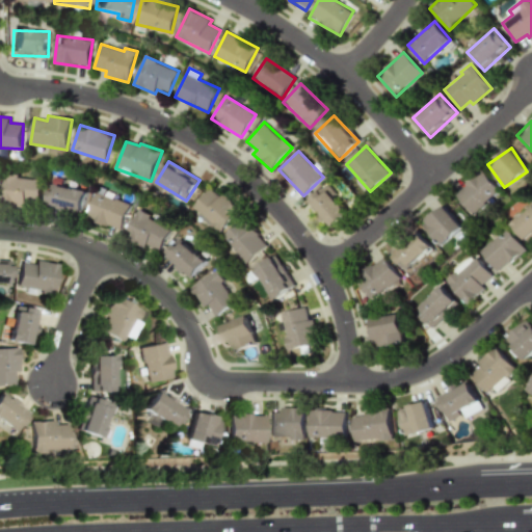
[(454,195),(473,214),(499,190),(480,170),(454,195)]
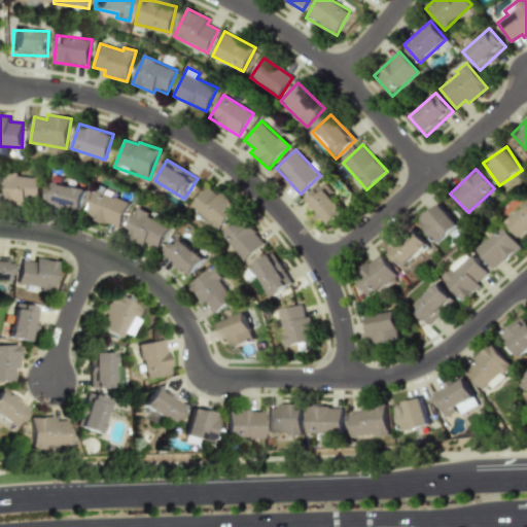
[(40,204),(40,176),(5,175),(4,203),(40,204)]
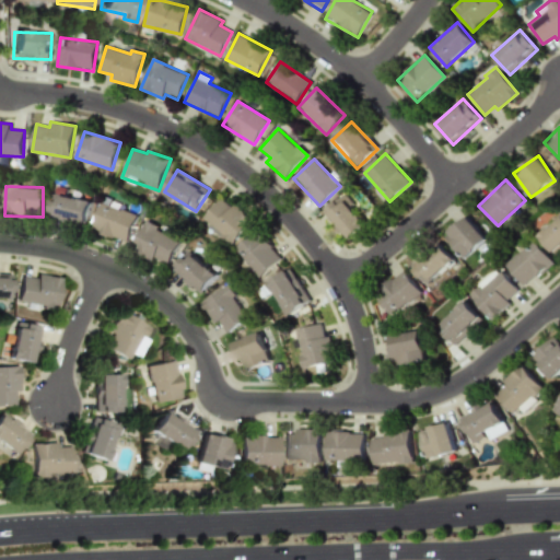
[(86,226),(91,200),(54,194),(49,219),(86,226)]
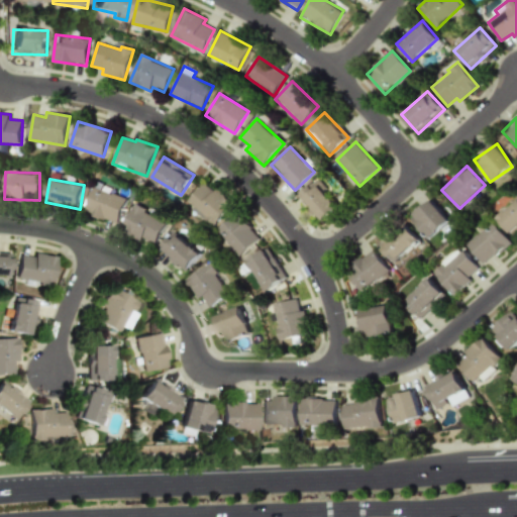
[(339,208),(318,181),(300,194),(321,222),(339,208)]
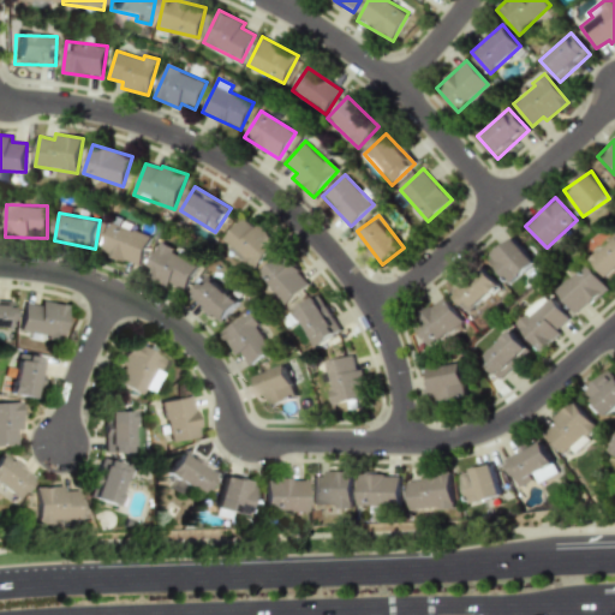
[(256,269),(276,243),(243,216),(222,243),(256,269)]
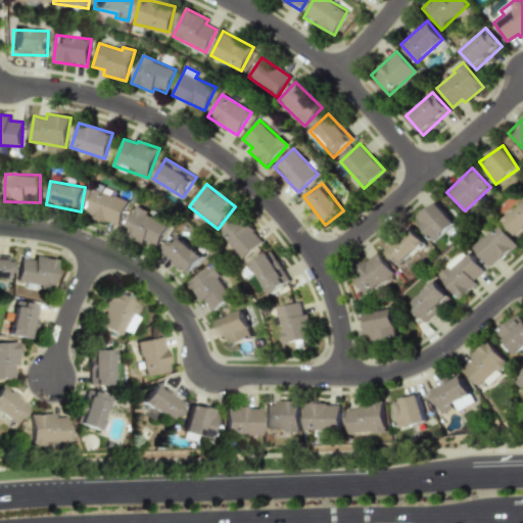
[(119,226),(128,201),(95,189),(86,214),(119,226)]
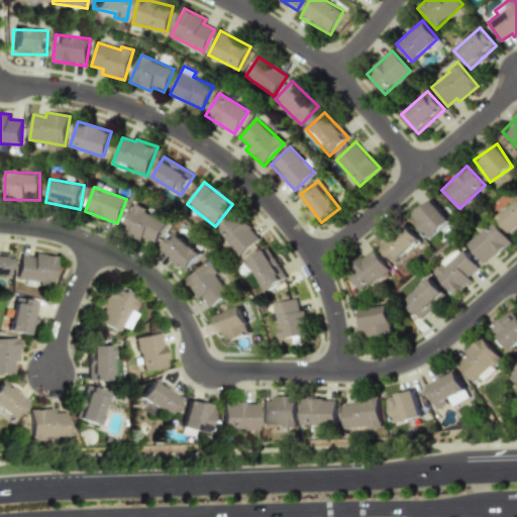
[(516,231),(516,199),(497,218),(513,236),(516,231)]
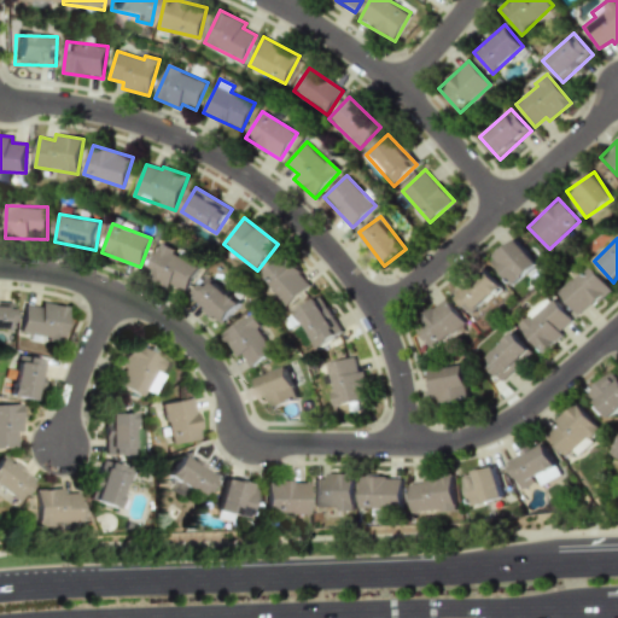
[(511,286),(537,266),(517,239),(490,260),(511,286)]
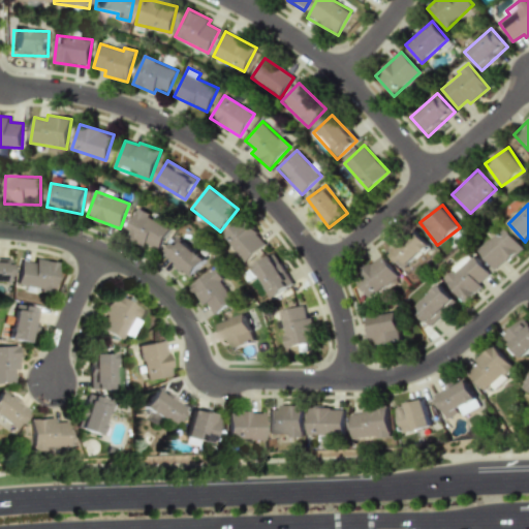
[(124,237),(159,251),(169,224),(134,211),(124,237)]
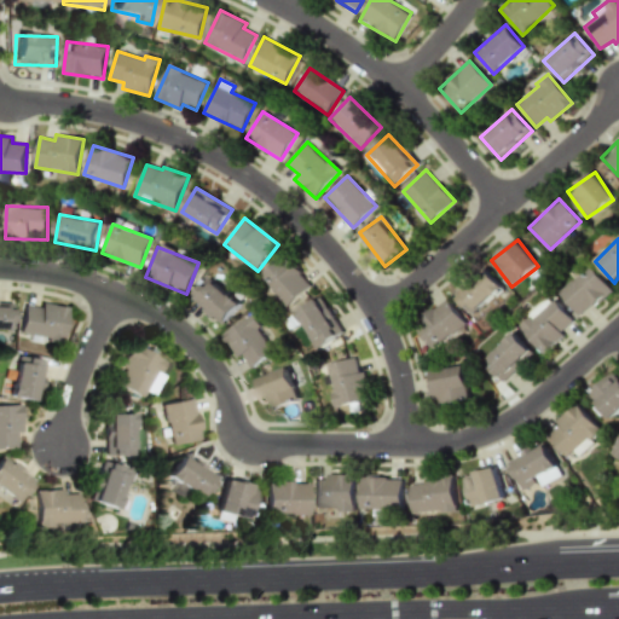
[(288,307),(312,288),(285,254),(261,273),(288,307)]
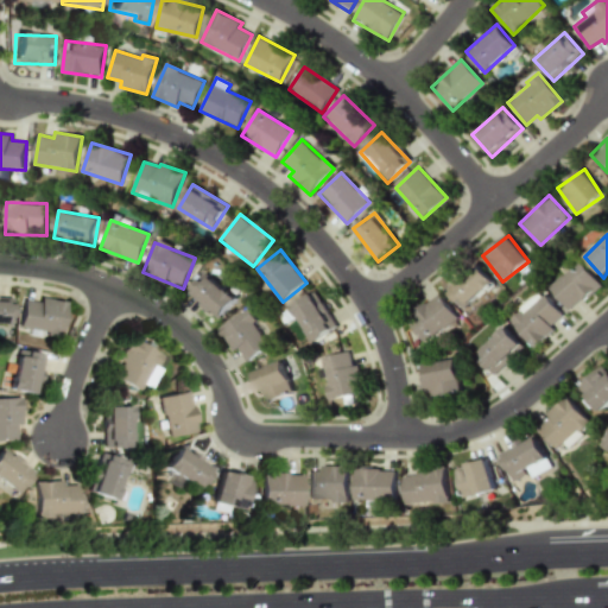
[(548,286),(568,311),(600,286),(581,261),(548,286)]
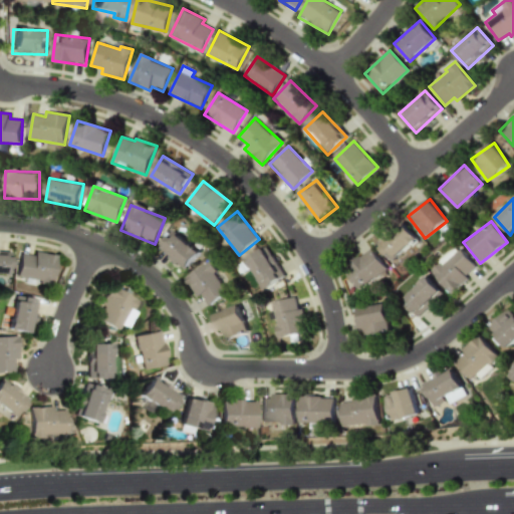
[(393,261),(417,238),(403,223),(377,246),(393,261)]
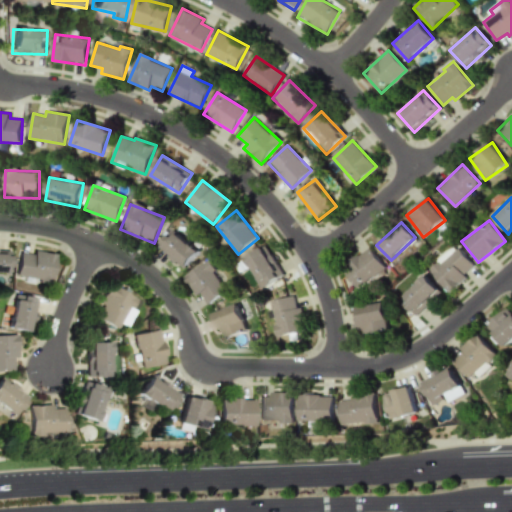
[(199,252),(173,229),(158,246),(184,269),(199,252)]
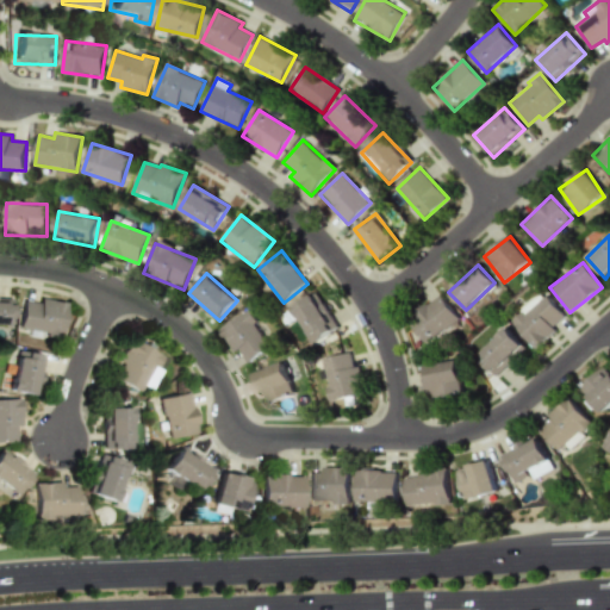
[(509,319),(536,349),(556,330),(553,327),(564,317),(540,291),(509,319)]
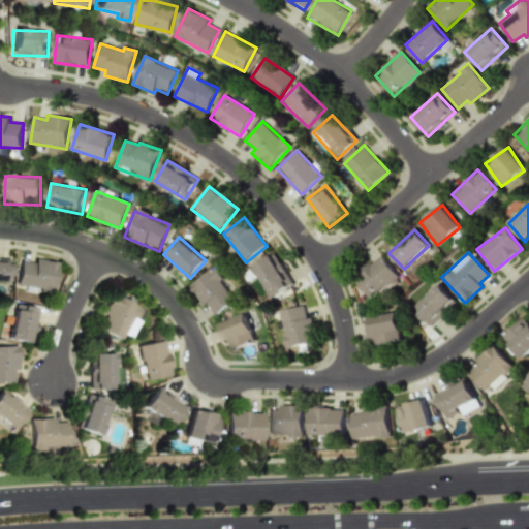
[(292,285),(277,254),(254,266),(270,298),(292,285)]
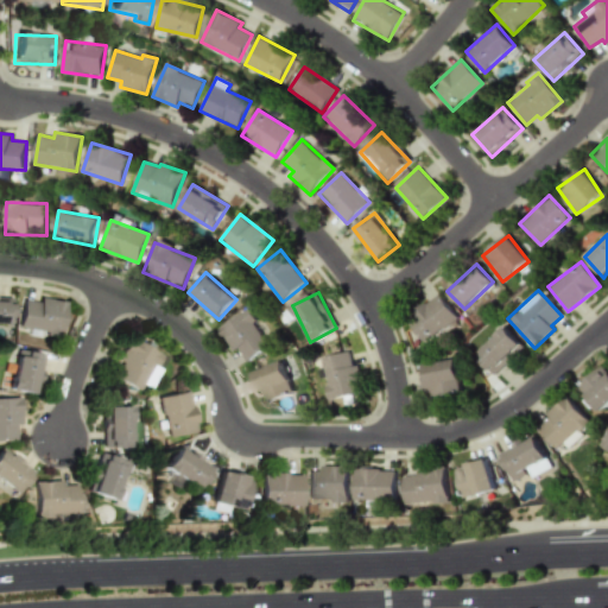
[(424,342),(457,321),(439,295),(406,316),(424,342)]
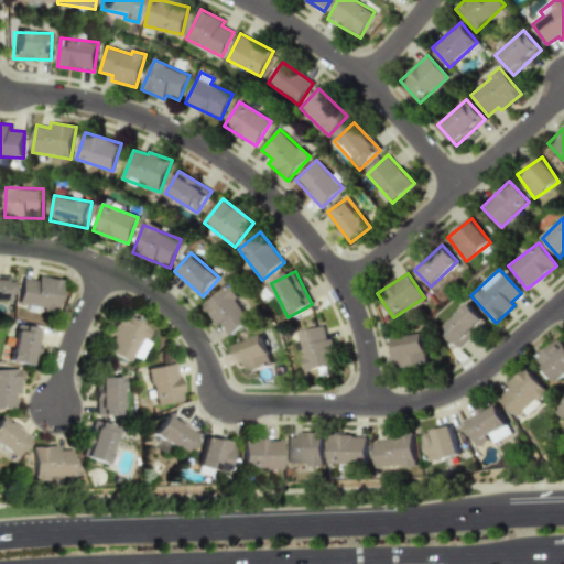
[(0,301),(8,301),(9,275),(0,274),(0,301)]
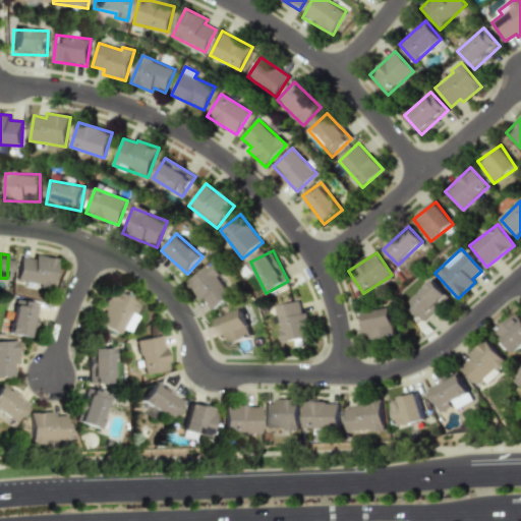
[(55,258),(32,254),(32,258),(18,256),(14,281),(50,287),(55,258)]
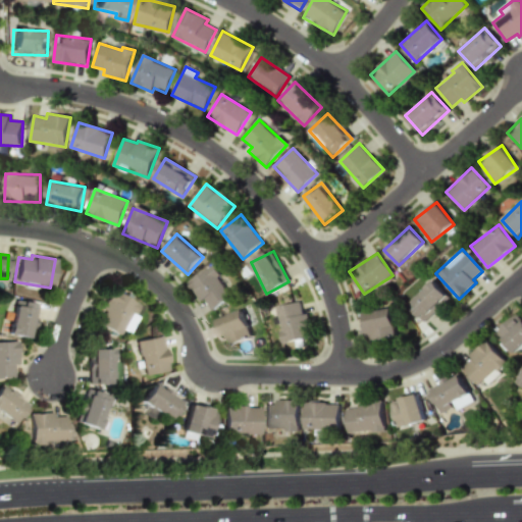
[(188,281),(200,302),(204,300),(210,310),(231,298),(213,266),(188,281)]
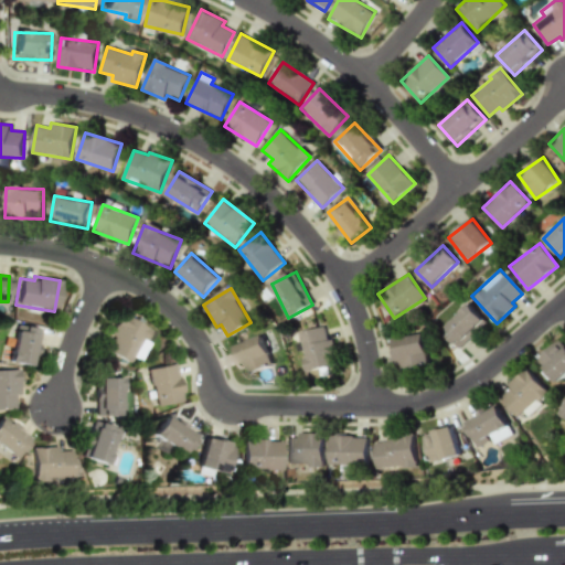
[(459,350),(487,323),(469,305),(441,330),(459,350)]
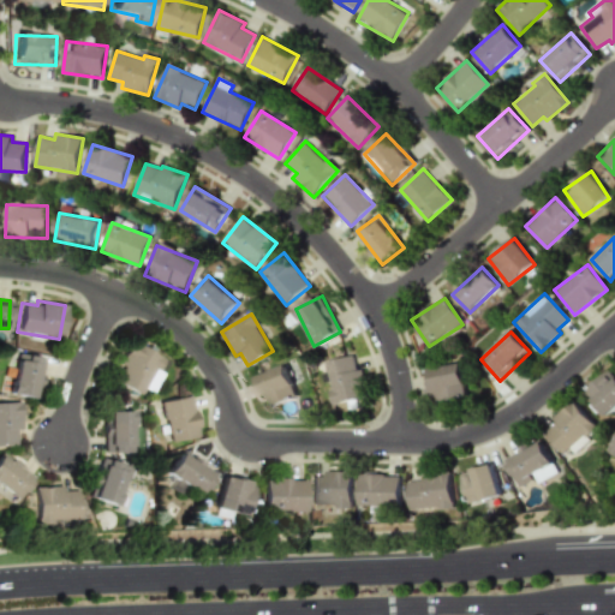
[(150,394),(166,359),(126,342),(111,382),(138,394),(141,389),(150,394)]
